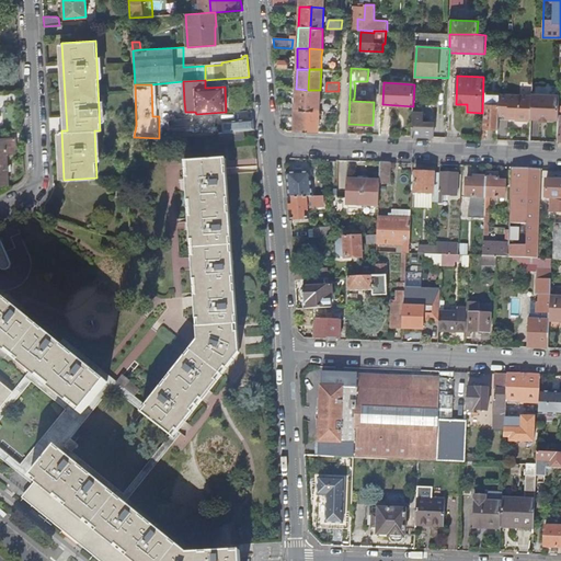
[(296,89),(295,111),(307,111),(308,90),(296,89)]
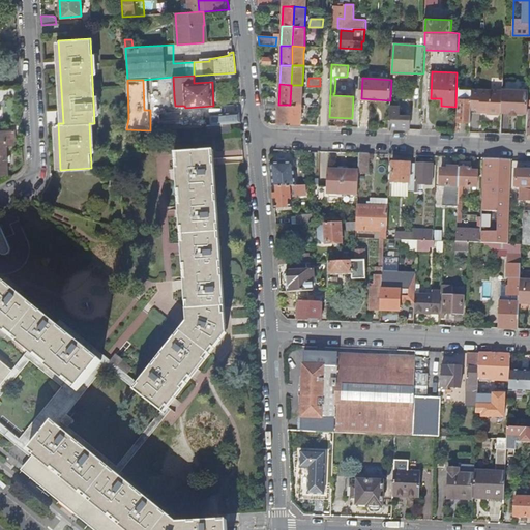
[(291,85),(290,105),(301,106),(302,85),(291,85)]
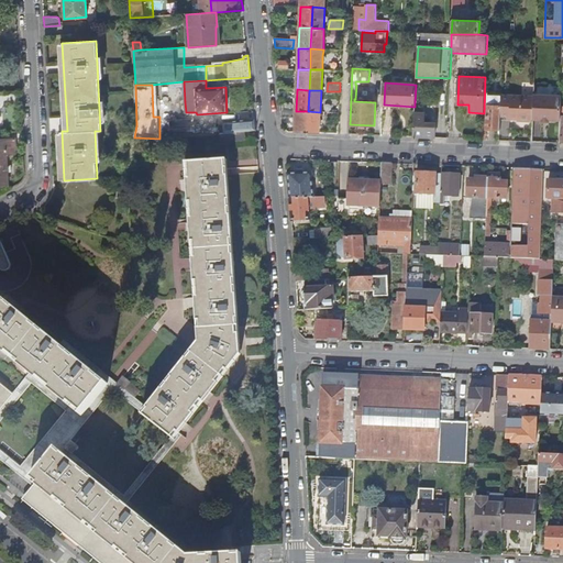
[(486,128),(499,129),(500,117),(501,95),(501,94),(487,94),(486,128)]
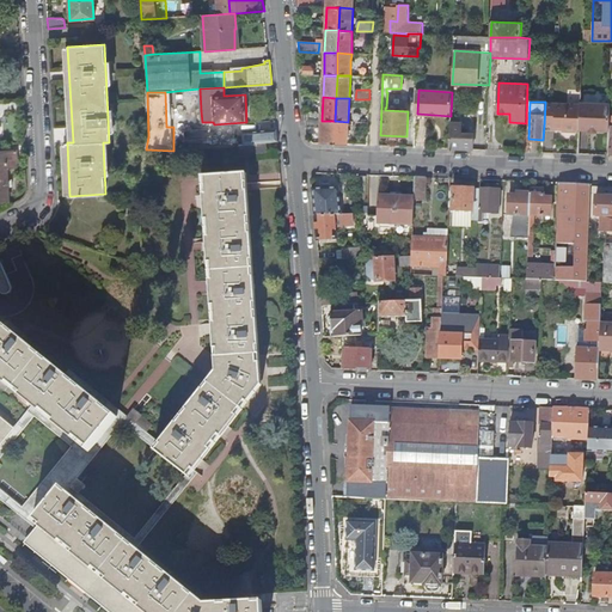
[(580,130),(580,124),(581,104),(545,103),(544,127),(551,127),(562,128),(562,130),(562,132),(579,133),(580,130)]
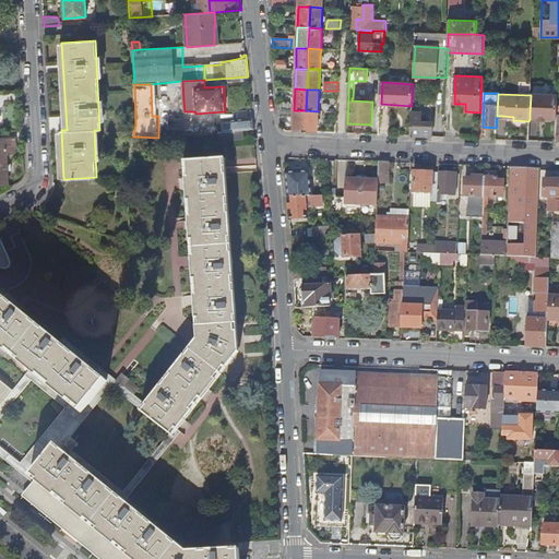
[(557,106),(557,95),(531,94),(531,95),(530,114),(530,119),(537,119),(537,120),(539,121),(544,121),(546,121),(546,119),(556,120),(557,116),(557,106)]
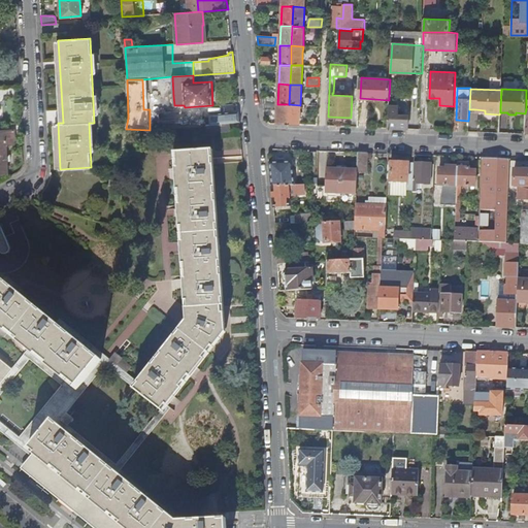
[(277,110),(277,124),(288,124),(289,104),(277,104),(275,103),(264,103),(264,110),(277,110)]
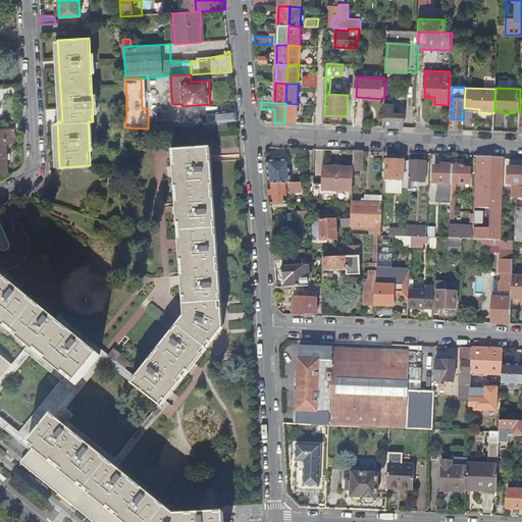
[(285,103),(284,122),(297,123),(297,104),(285,103)]
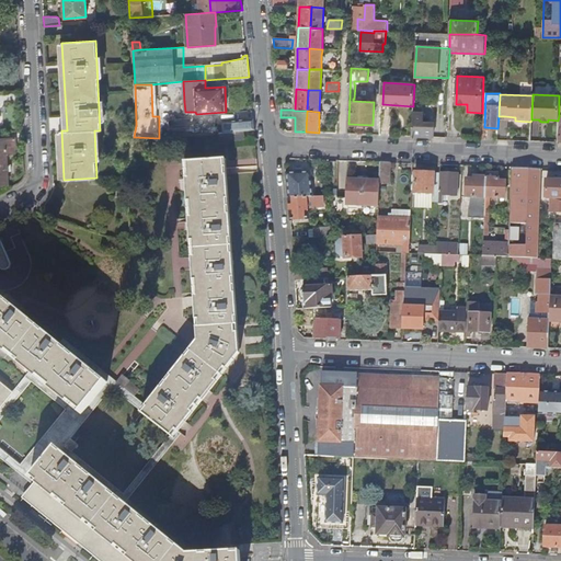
[(413,113),(412,136),(433,137),(434,126),(422,126),(422,114),(413,113)]
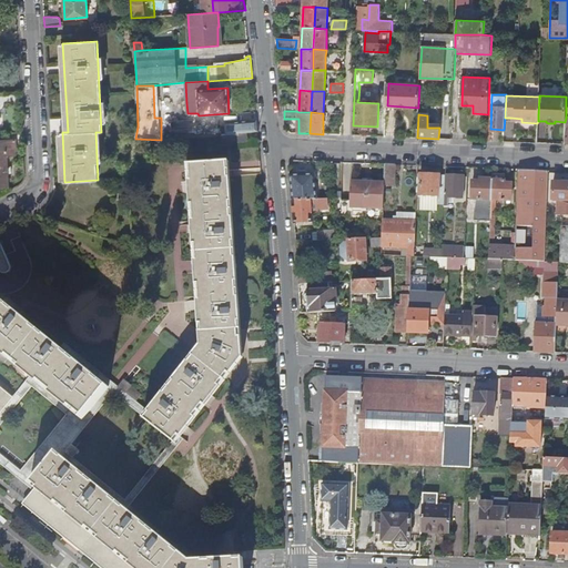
[(231,135),(235,134),(246,134),(257,133),(256,122),(230,124),(231,135)]
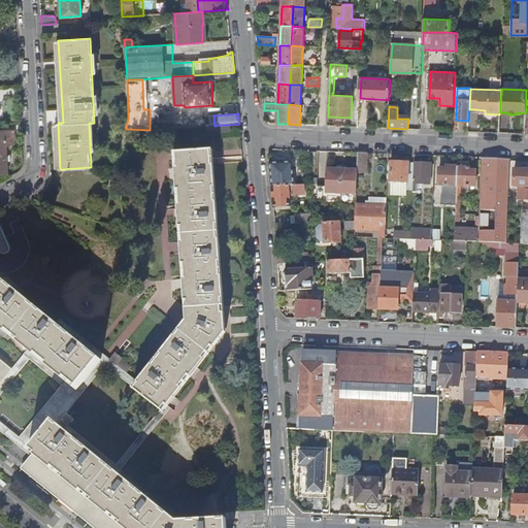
[(230,133),(229,125),(219,125),(220,134),(230,133)]
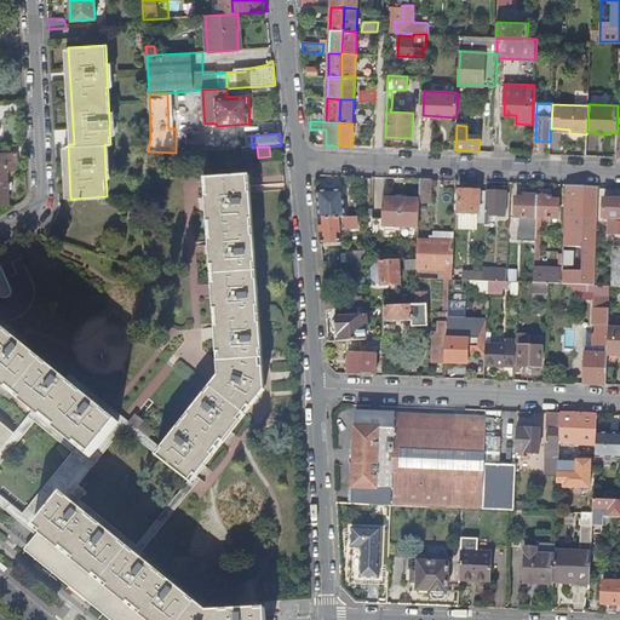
[(0,204),(9,204),(6,171),(6,168),(17,167),(17,153),(0,154),(0,149),(0,204)]
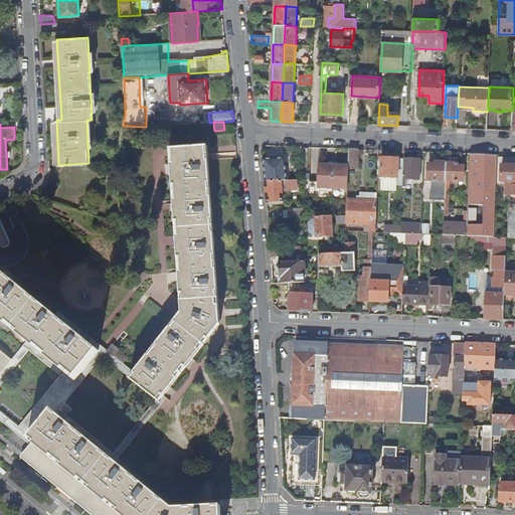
[(204,148),(173,150),(174,157),(173,157),(185,311),(136,373),(138,374),(133,380),(157,400),(161,394),(162,395),(218,323),(216,300),(217,299),(206,154),(204,155),(204,148)]
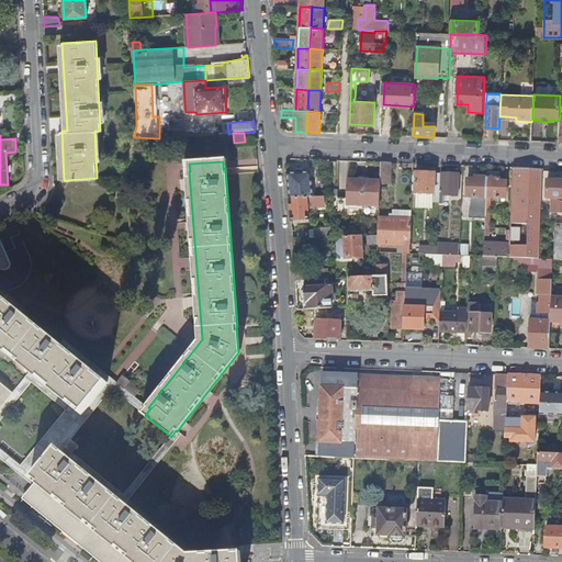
[(391,164),(382,163),(381,181),(381,183),(391,183),(391,164)]
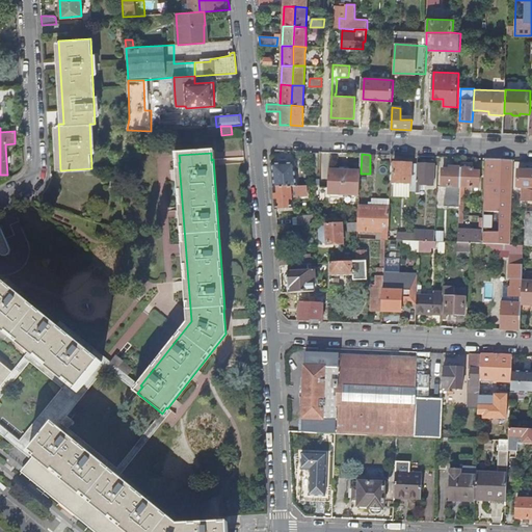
[(483,221),(482,231),(482,233),(482,236),(489,236),(491,201),(512,202),(513,174),(493,173),(493,159),(485,159),(483,218),(483,221)]
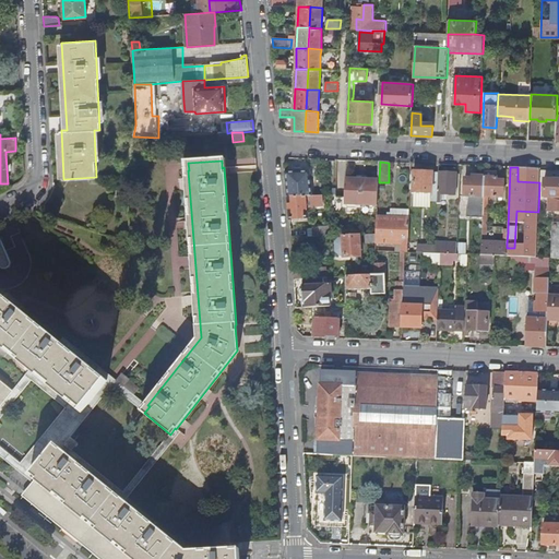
[(539,182),(539,168),(518,167),(518,181),(539,182)]
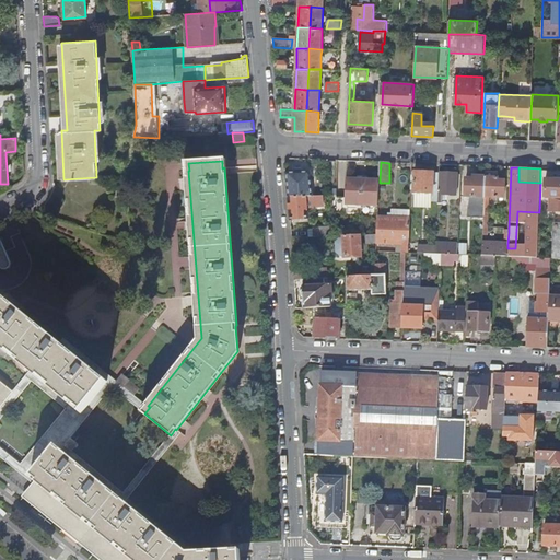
[(289,197),(312,196),(311,172),(286,172),(289,197)]
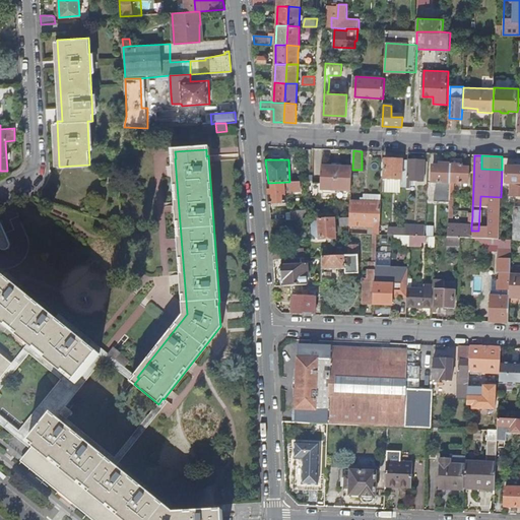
[(401,186),(407,187),(408,160),(383,159),(382,179),(385,180),(401,180),(401,186)]
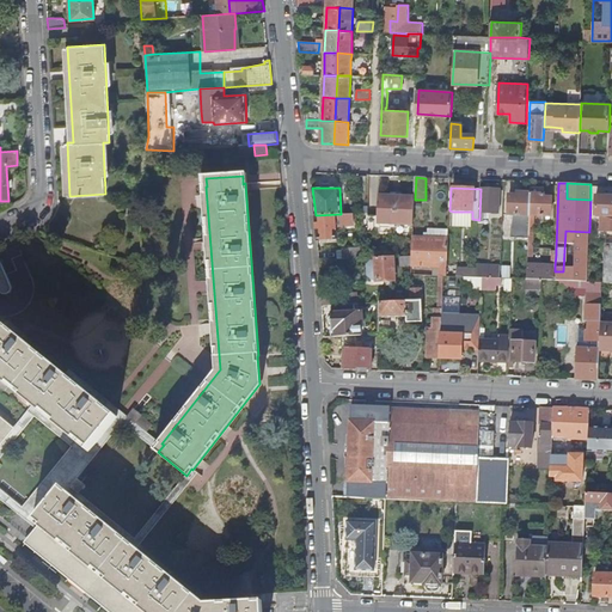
[(544,188),(531,188),(531,194),(530,231),(530,239),(530,245),(534,245),(534,216),(551,216),(552,197),(545,197),(545,195),(544,195),(544,188)]
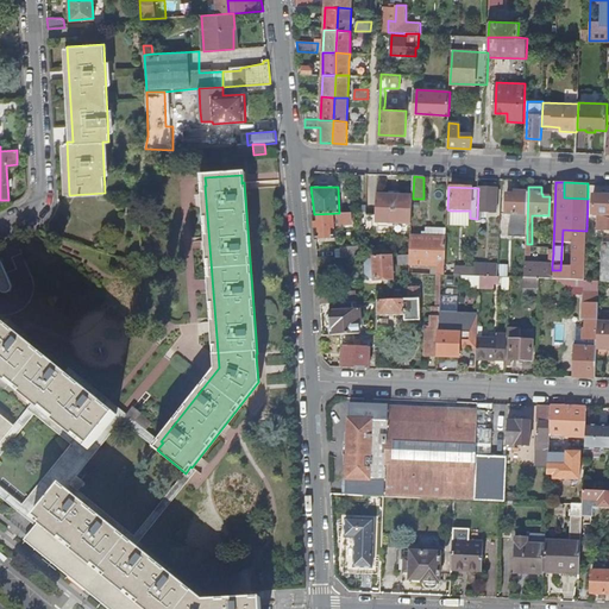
[(478,188),(477,219),(477,223),(482,223),(482,218),(487,218),(487,212),(496,213),(497,189),(494,189),(487,188),(478,188)]
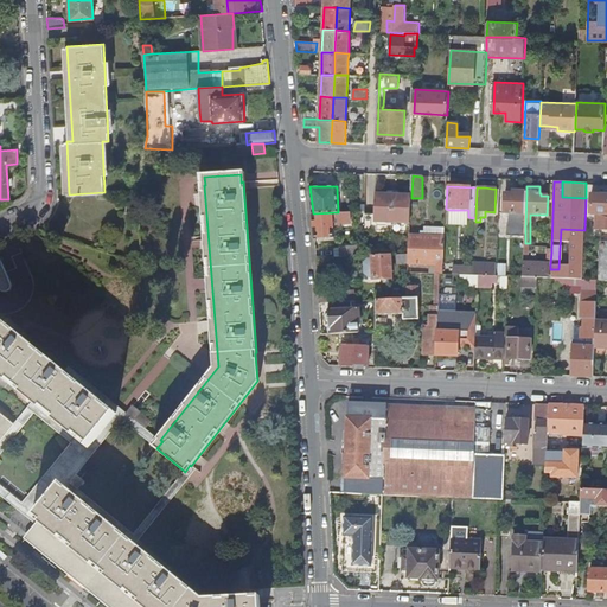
[(525,229),(526,192),(513,192),(513,195),(505,195),(505,213),(509,213),(509,224),(508,224),(508,236),(525,237),(525,229)]
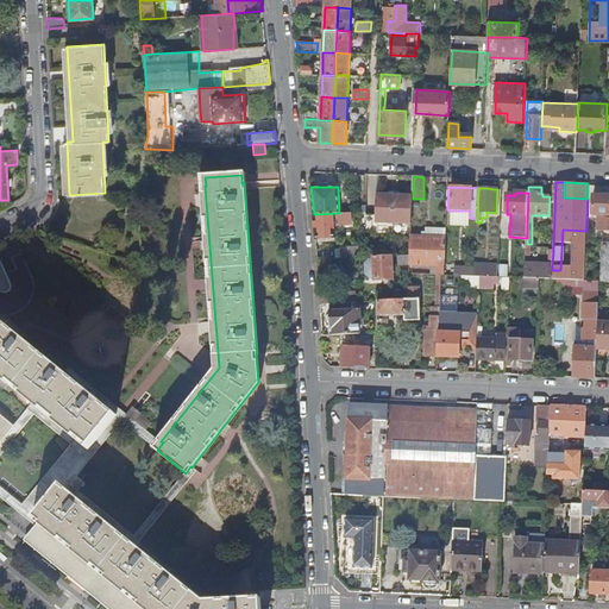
[(377,194),(376,223),(412,225),(413,199),(413,196),(377,194)]
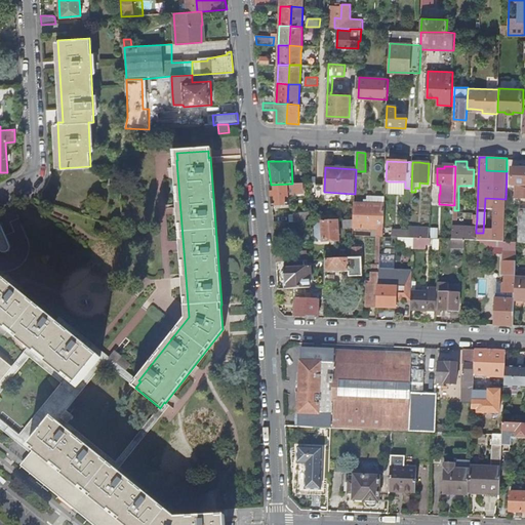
[(517,198),(524,198),(524,169),(512,169),(512,185),(517,185),(517,198)]
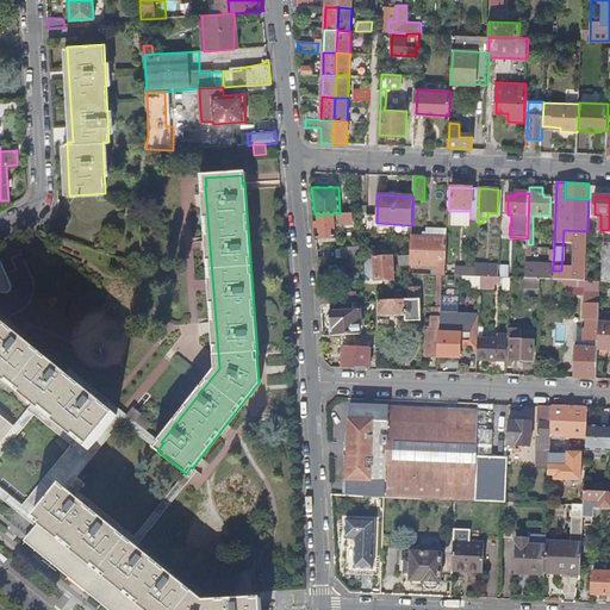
[(471,218),(471,211),(452,211),(452,225),(471,225),(471,218)]
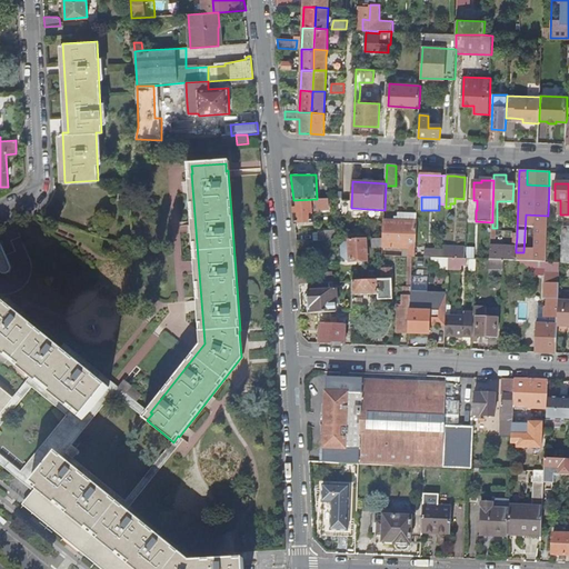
[(328,199),(317,199),(293,200),(296,222),(313,221),(312,210),(329,209),(328,199)]
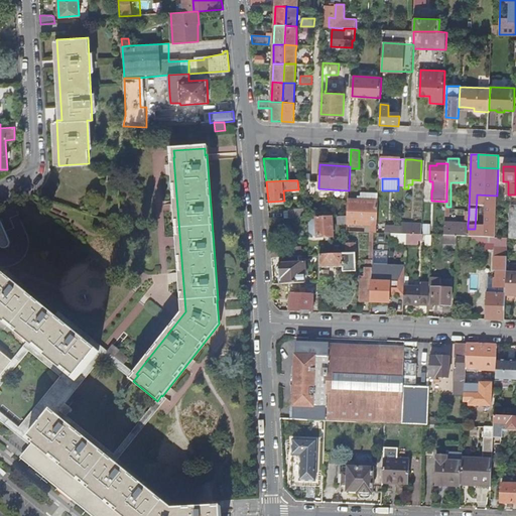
[(358,197),(358,201),(378,202),(378,194),(361,192),(361,197),(358,197)]
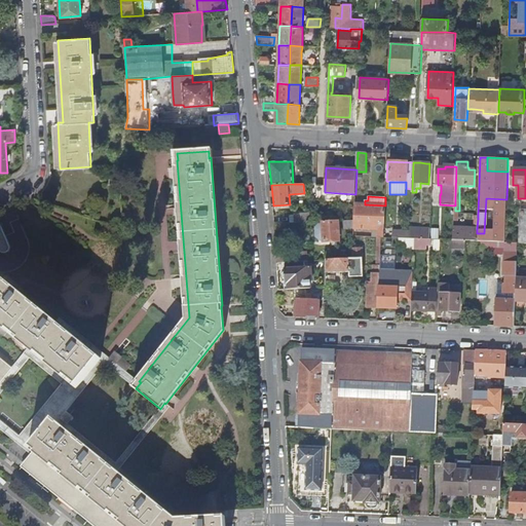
[(477,241),(482,241),(491,241),(504,242),(506,199),(486,198),(484,233),(477,233),(477,241)]
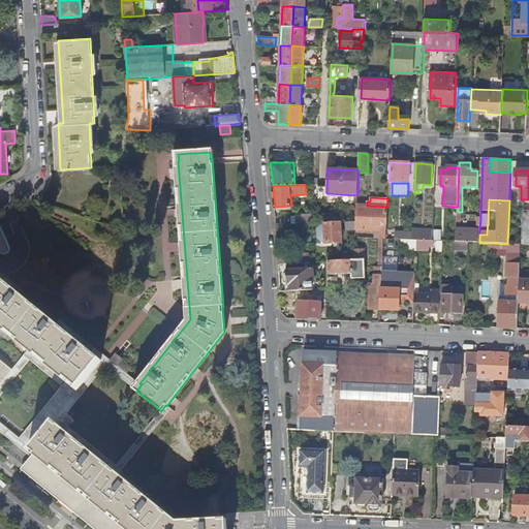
[(381,230),(380,239),(383,239),(386,239),(387,207),(367,206),(358,205),(356,222),(356,229),(374,230),(381,230)]
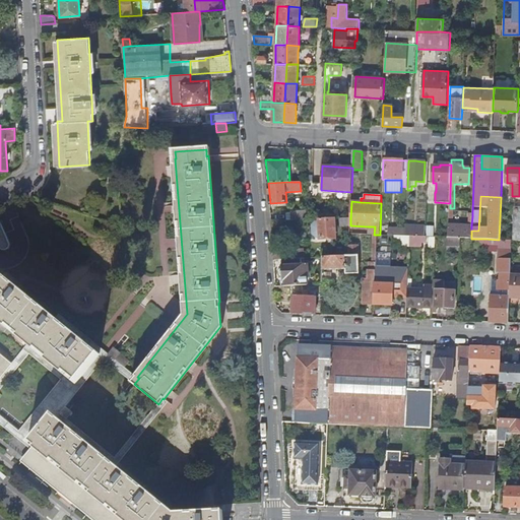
[(293,220),(310,219),(310,210),(291,211),(293,220)]
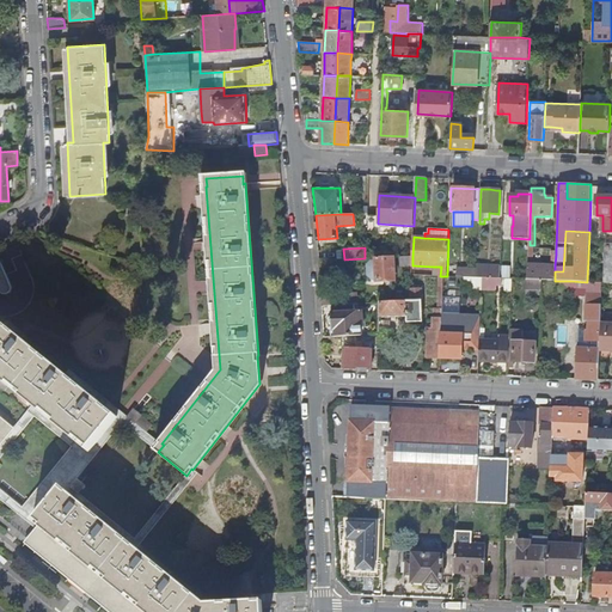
[(12,280),(1,257),(0,257),(0,291),(1,289),(7,289),(10,288),(11,286),(12,285),(12,280)]
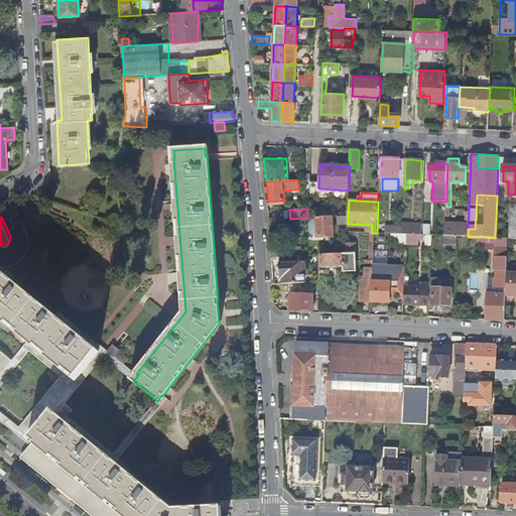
[(333,226),(332,217),(316,218),(316,221),(313,221),(308,224),(309,233),(313,236),(317,236),(317,238),(333,237),(333,230),(336,230),(336,225),(333,226)]
